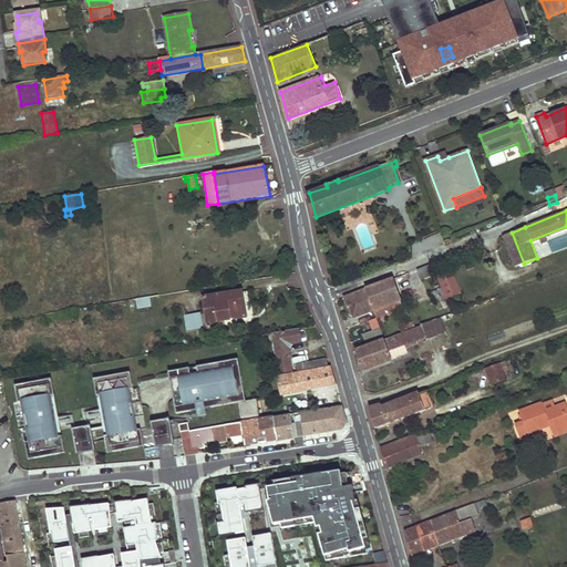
[(512,233),(505,235),(517,266),(524,264),(512,233)]
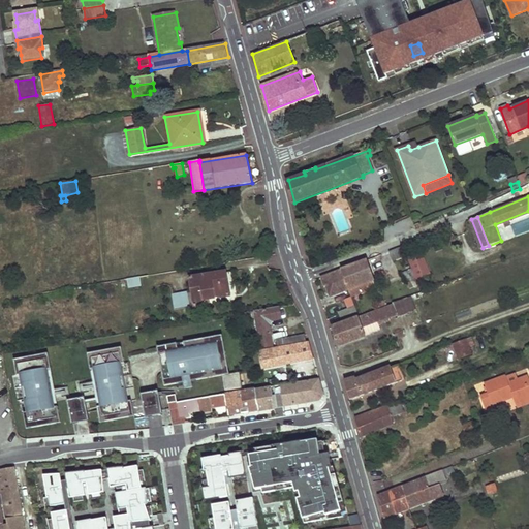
[(393,260),(406,256),(403,246),(390,251),(393,260)]
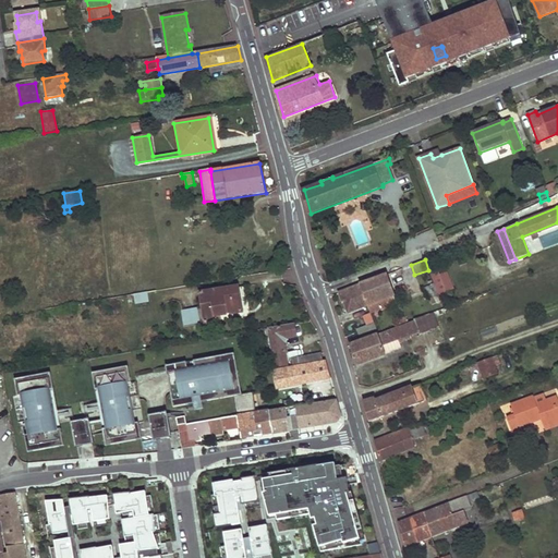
[(455,289),(446,266),(432,271),(440,294),(455,289)]
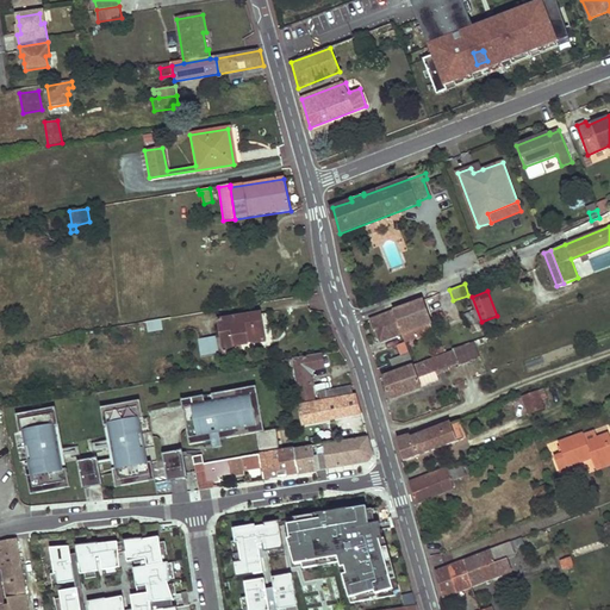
[(402,332),(431,322),(423,300),(394,311),(402,332)]
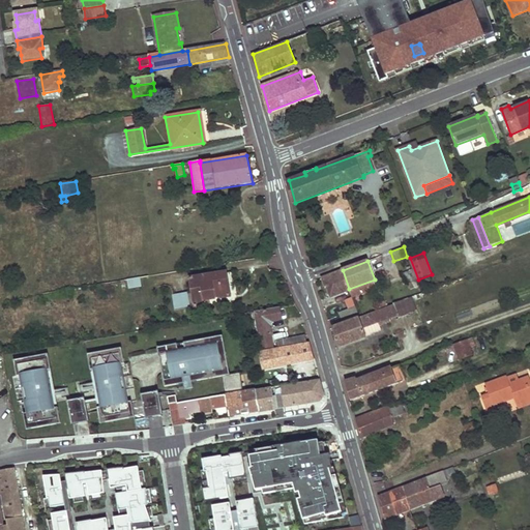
[(329,296),(349,289),(343,270),(322,277),(325,287),(326,287),(329,296)]
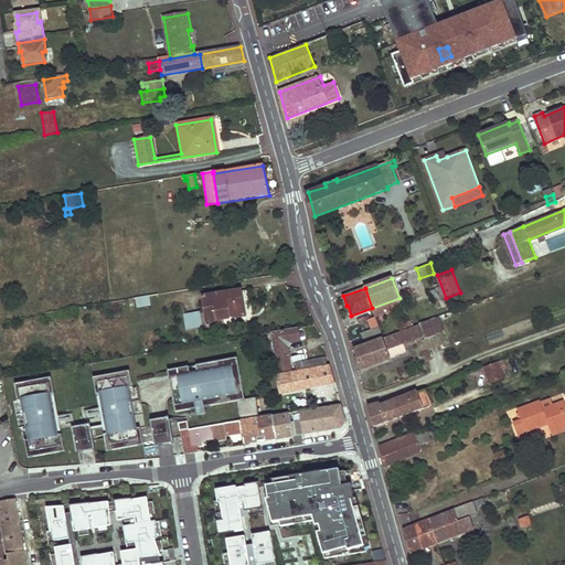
[(435,302),(444,300),(439,288),(432,291),(435,302)]
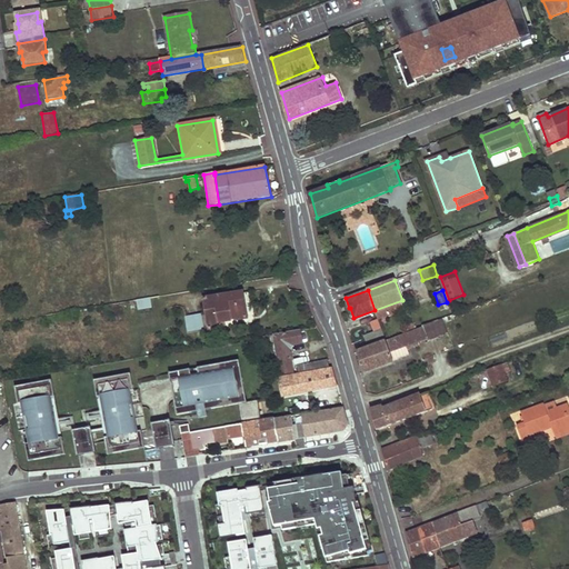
[(209,313),(212,331),(223,329),(222,323),(226,323),(249,319),(246,293),(207,300),(209,313)]
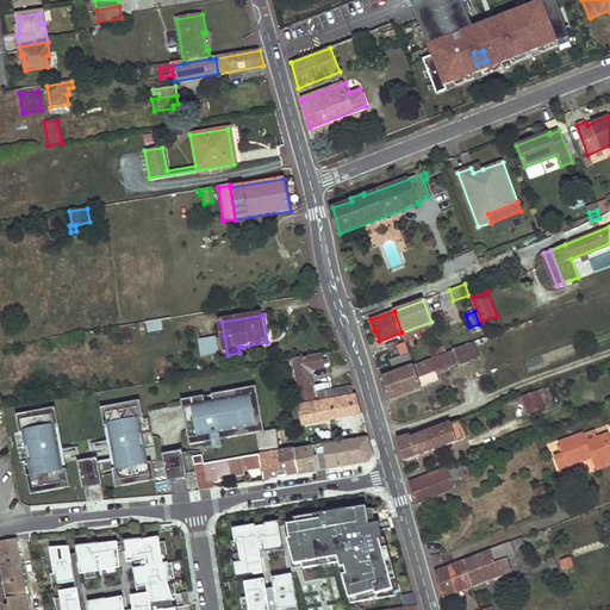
[(161,318),(147,321),(147,330),(162,329),(161,318)]
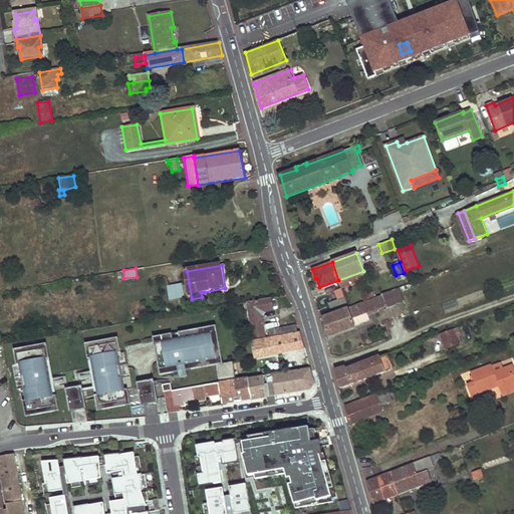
[(366,279),(363,271),(338,280),(341,288),(366,279)]
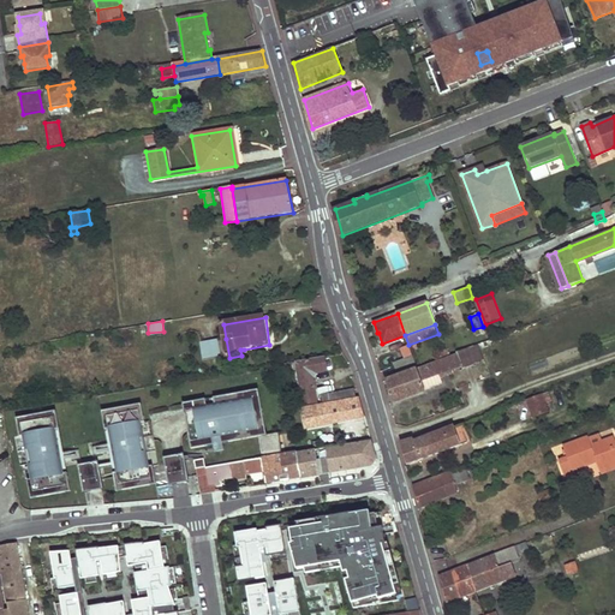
[(230,358),(226,339),(203,342),(206,362),(230,358)]
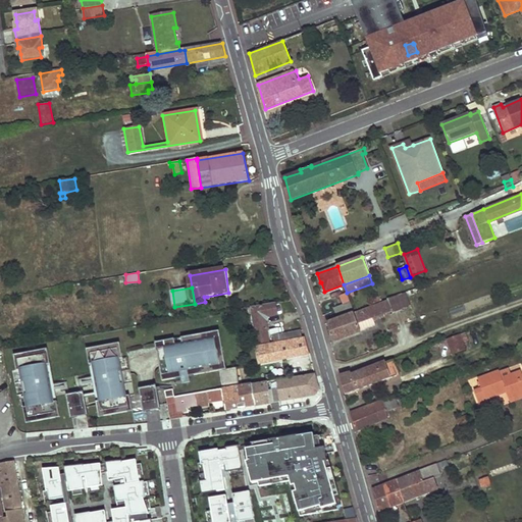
[(410,306),(406,293),(398,295),(403,308),(410,306)]
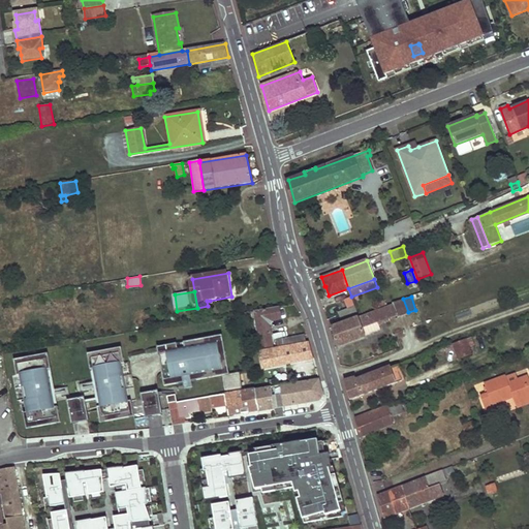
[(398,316),(408,312),(403,299),(392,303),(393,304),(382,307),(382,308),(331,328),(338,345),(366,335),(364,327),(377,321),(378,324),(389,320),(387,317),(396,314),(398,316)]
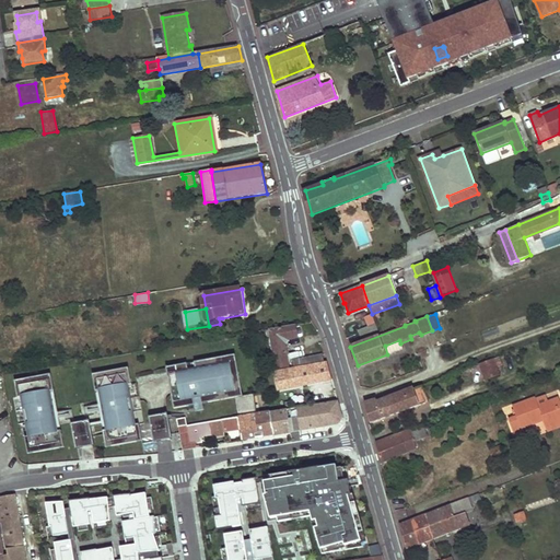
[(209,326),(209,330),(224,328),(222,318),(219,318),(220,324),(209,326)]
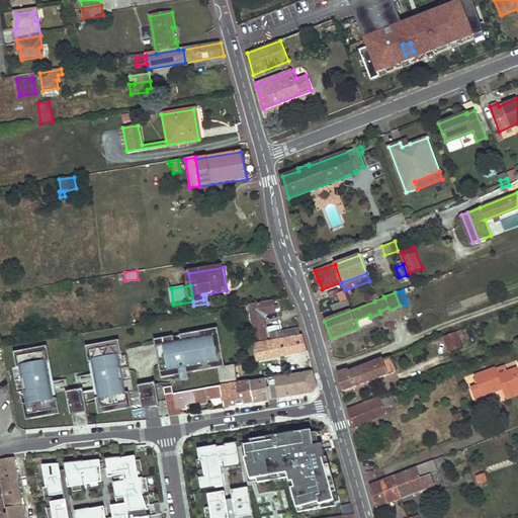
[(251,314),(256,340),(267,338),(264,317),(266,315),(276,313),(273,300),(250,305),(251,314)]
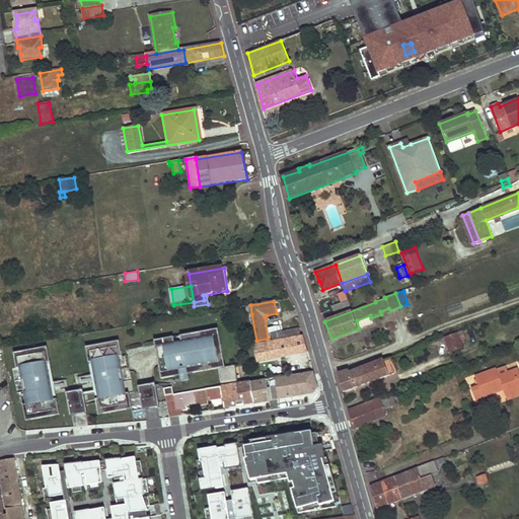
[(351,310),(348,301),(332,307),(336,315),(351,310)]
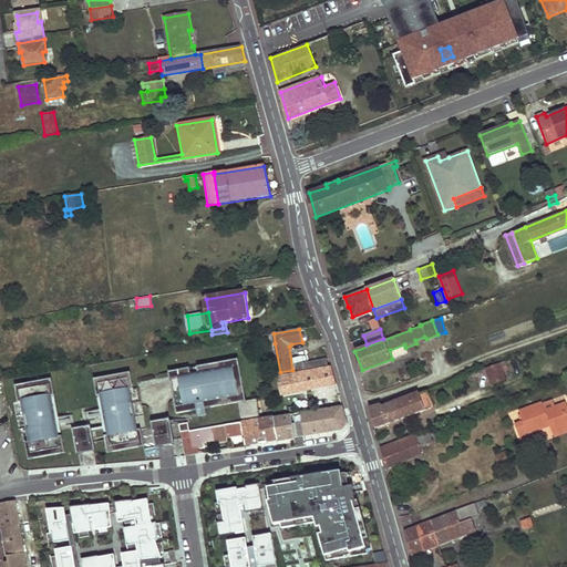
[(253,338),(254,344),(270,342),(270,344),(275,343),(274,333),(253,338)]
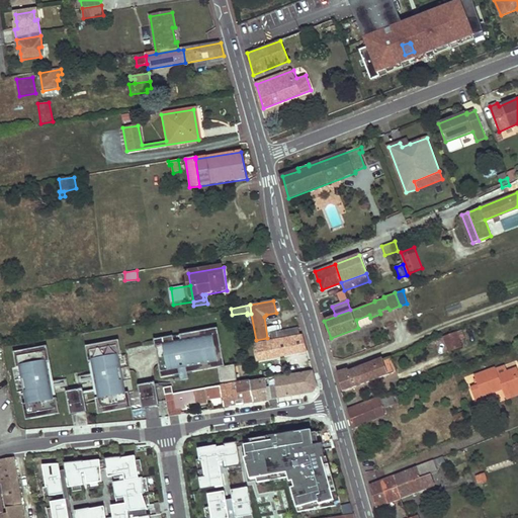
[(370,318),(369,315),(356,320),(358,328),(372,323),(370,318)]
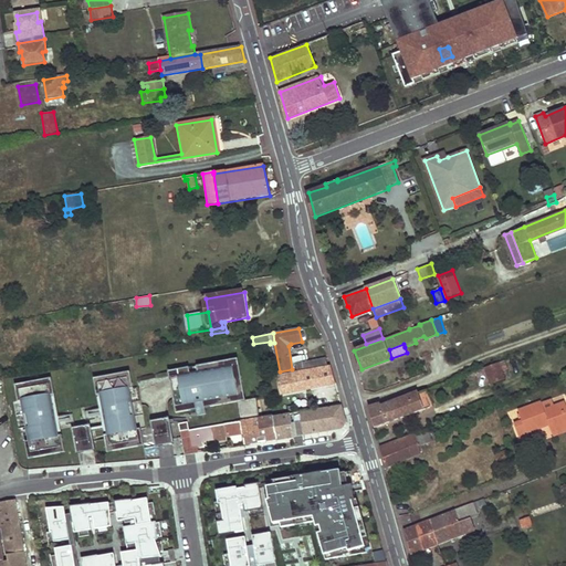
[(240,402),(240,401),(245,400),(244,395),(251,394),(245,365),(239,366),(238,359),(202,366),(203,371),(198,373),(190,375),(189,368),(168,371),(176,413),(190,411),(189,405),(196,404),(203,402),(209,401),(210,408),(240,402)]
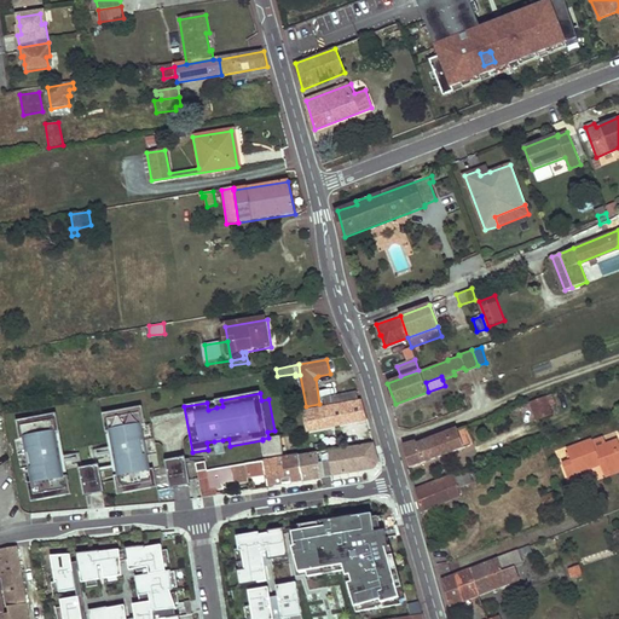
[(325,399),(327,409),(358,403),(356,393),(325,399)]
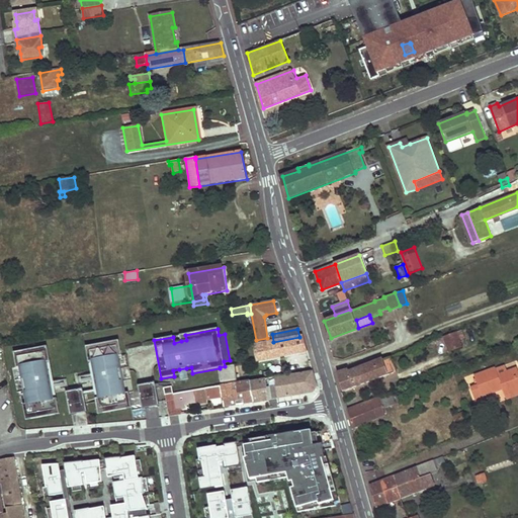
[(453,332),(443,336),(448,351),(461,346),(455,331),(453,332)]
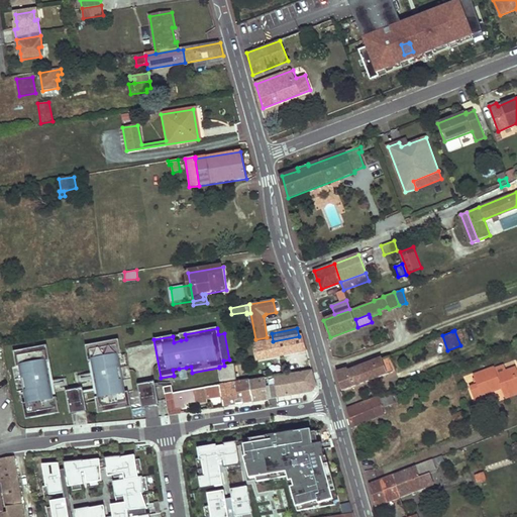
[(245,350),(247,362),(306,350),(302,336),(299,336),(273,341),(252,344),(253,349),(245,350)]
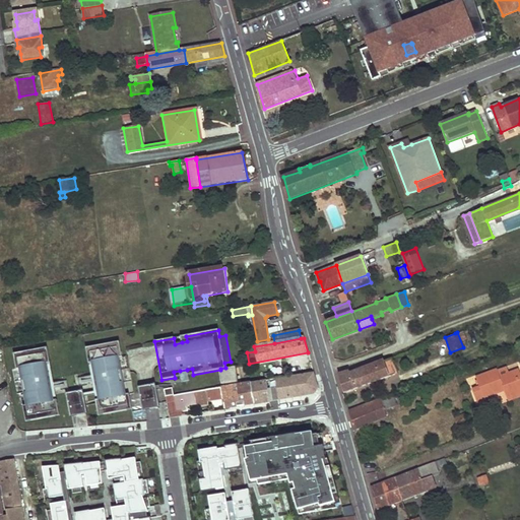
[(137,409),(124,341),(93,346),(94,351),(86,352),(88,364),(91,363),(99,399),(95,400),(98,411),(105,410),(106,414),(137,409)]
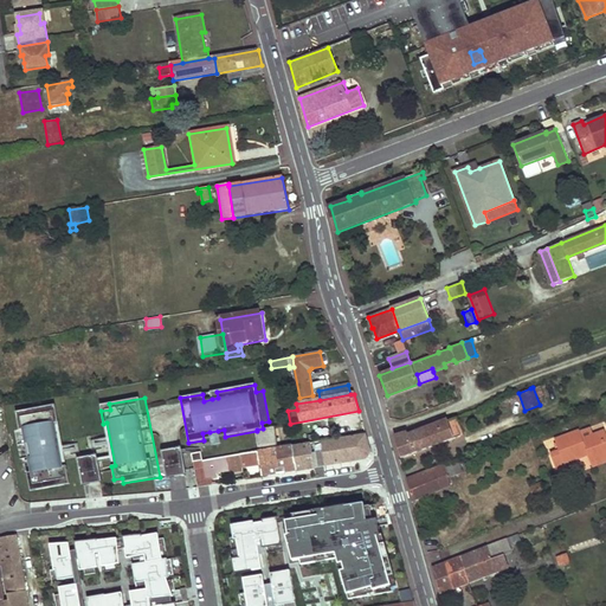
[(26,472),(30,491),(60,485),(59,481),(69,479),(66,466),(62,466),(55,424),(58,423),(56,410),(47,412),(46,406),(15,412),(19,430),(23,429),(30,472),(26,472)]
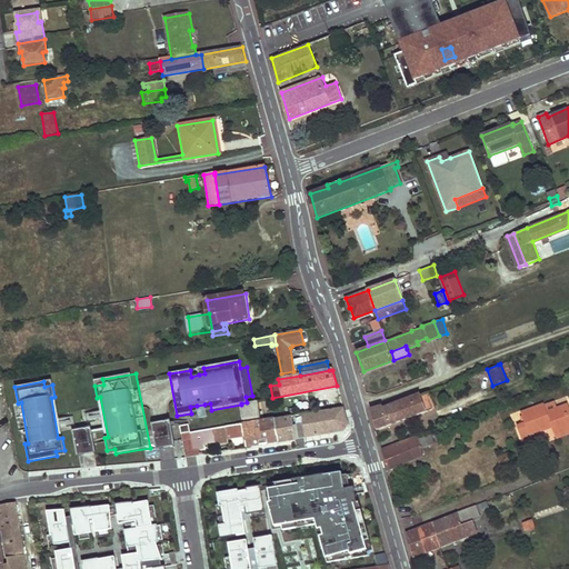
[(375,429),(431,409),(426,392),(417,396),(416,395),(381,407),(381,405),(369,409),(375,429)]
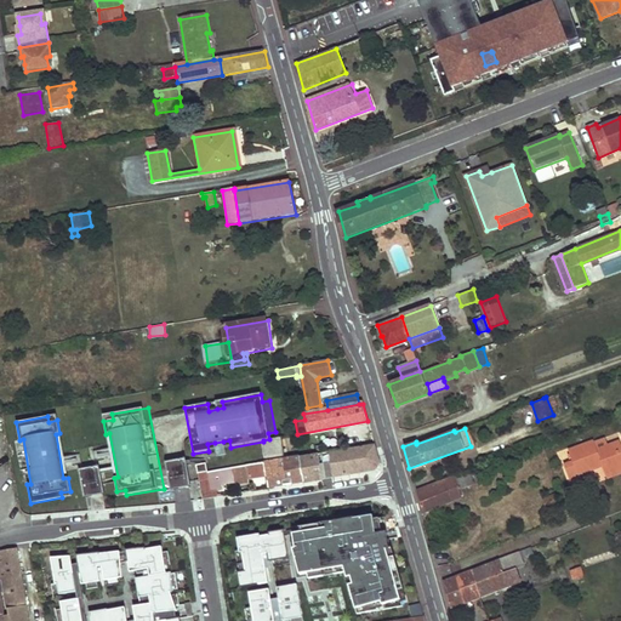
[(68,478),(60,433),(56,434),(63,478),(68,478)]
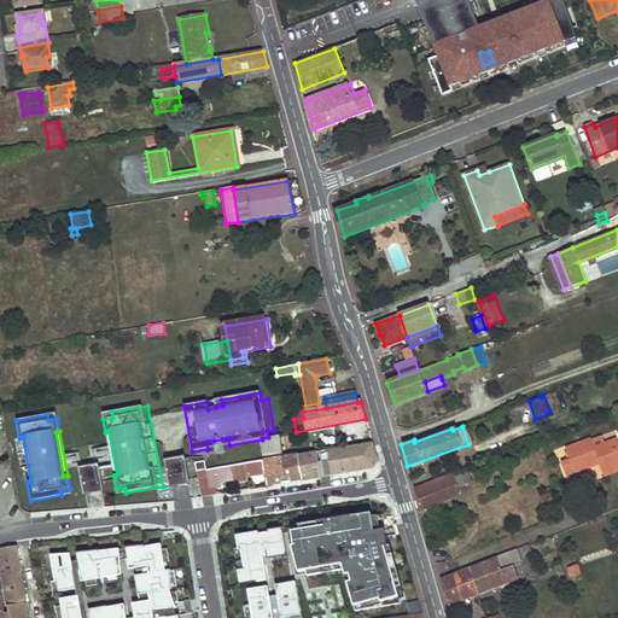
[(109,431),(105,432),(114,476),(117,474),(109,431)]
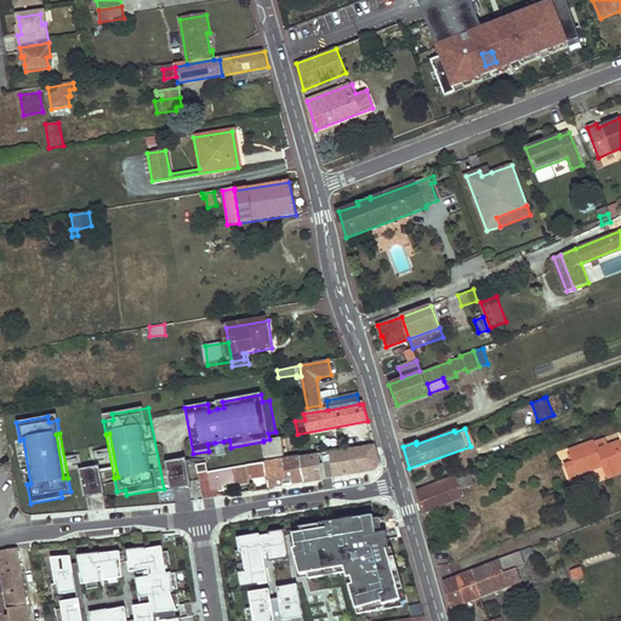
[(269,439),(263,440),(263,442),(266,462),(283,460),(285,460),(281,438),(277,439),(269,439)]
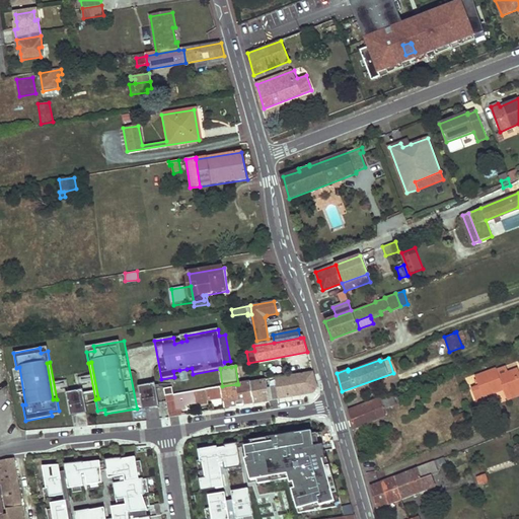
[(506,366),(498,369),(501,376),(509,373),(506,366)]
